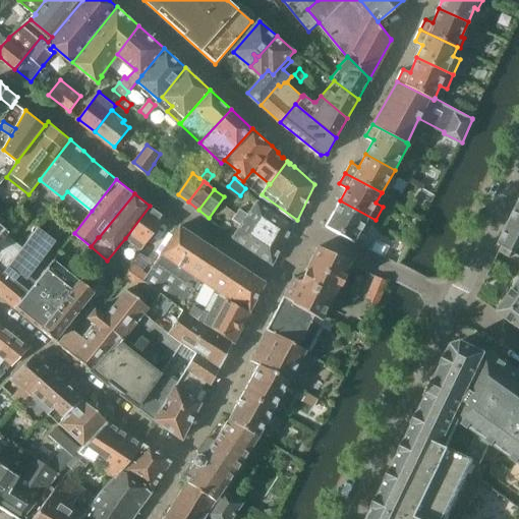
[(241,207),(237,212),(254,223),(284,244),(295,224),(257,199),(248,213),(241,207)]
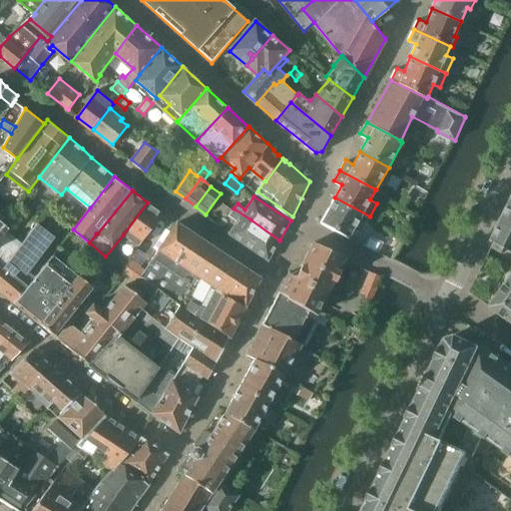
[(370,216),(335,197),(321,221),(349,237),(355,227),(361,230),(370,216)]
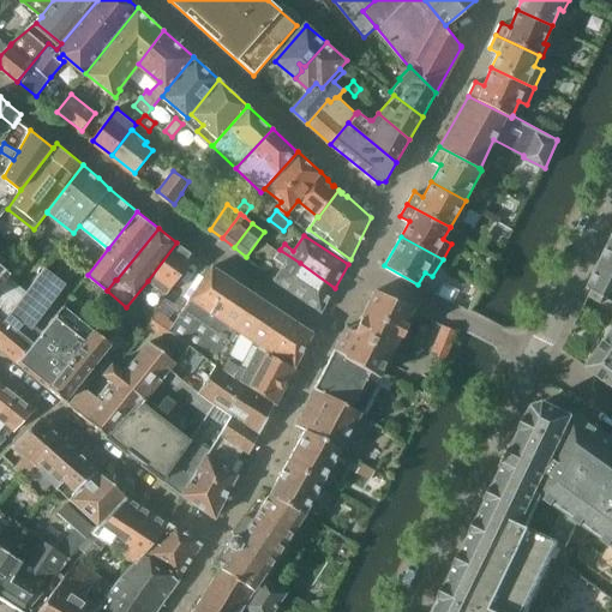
[(177,243),(148,281),(167,294),(196,255),(177,243)]
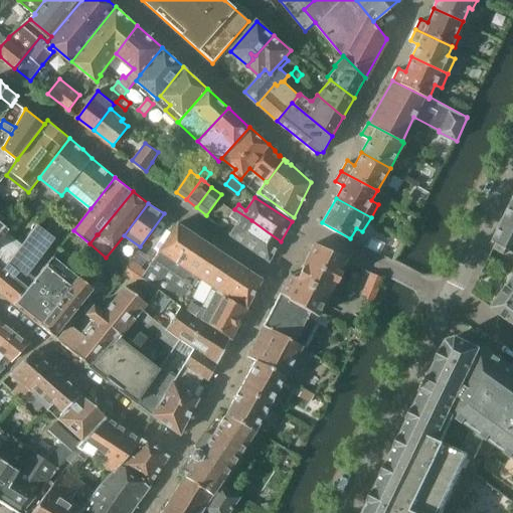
[(251,220),(234,209),(230,215),(238,220),(229,233),(271,261),(281,241),(251,220)]
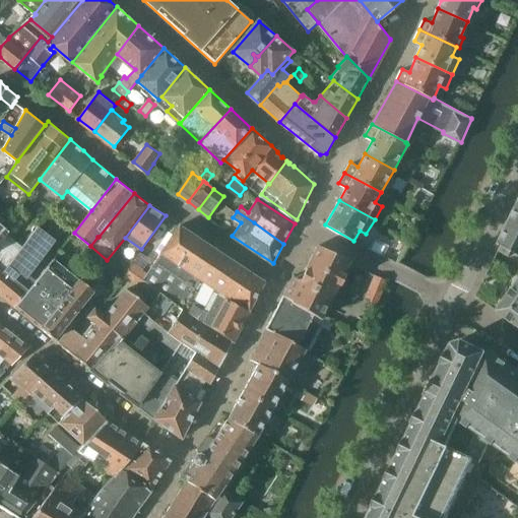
[(515,249),(517,250),(517,211),(503,243),(504,244),(501,249),(512,255),(515,249)]
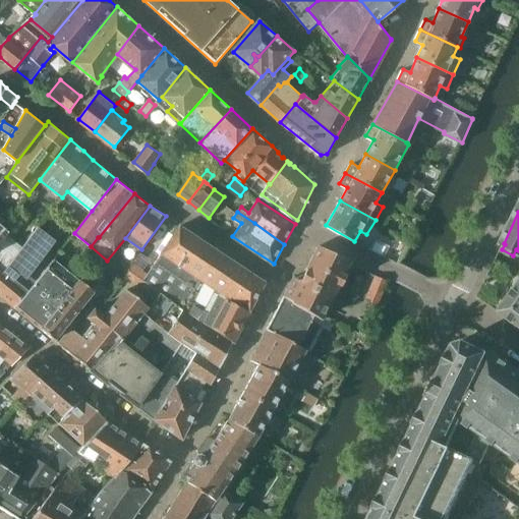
[(0,243),(4,239),(10,232),(1,225),(5,220),(0,216),(0,243)]
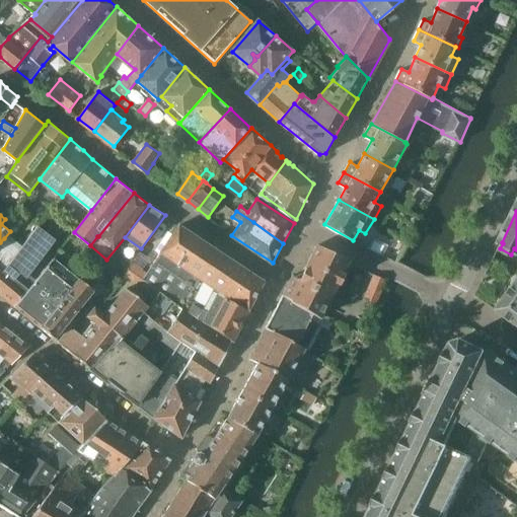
[(0,293),(15,305),(29,288),(22,282),(26,277),(27,278),(57,239),(39,225),(19,250),(5,268),(0,263),(0,293)]
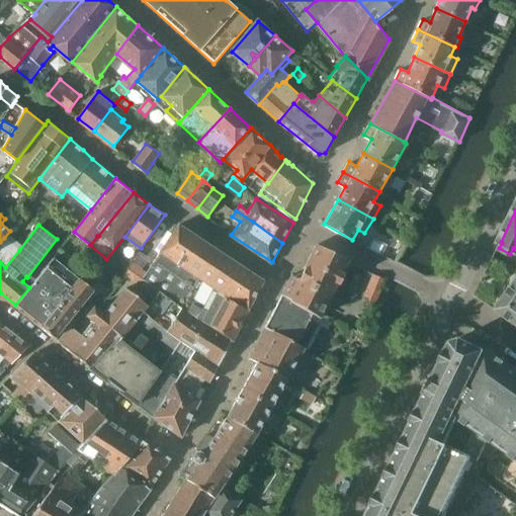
[(232,340),(259,290),(264,280),(180,225),(161,253),(148,271),(133,261),(130,269),(144,278),(160,289),(232,340)]
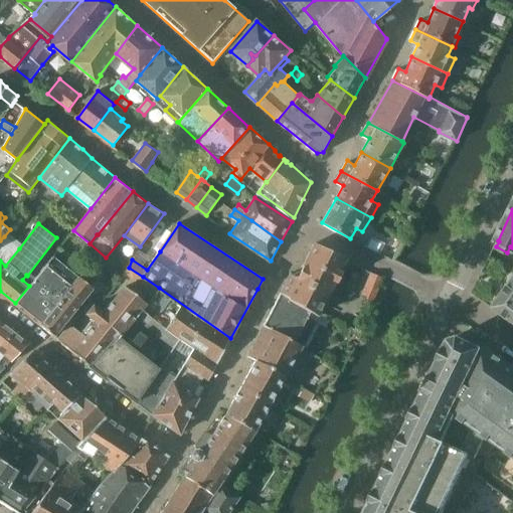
[(291,274),(281,292),(319,313),(346,259),(315,242),(299,279),(291,274)]
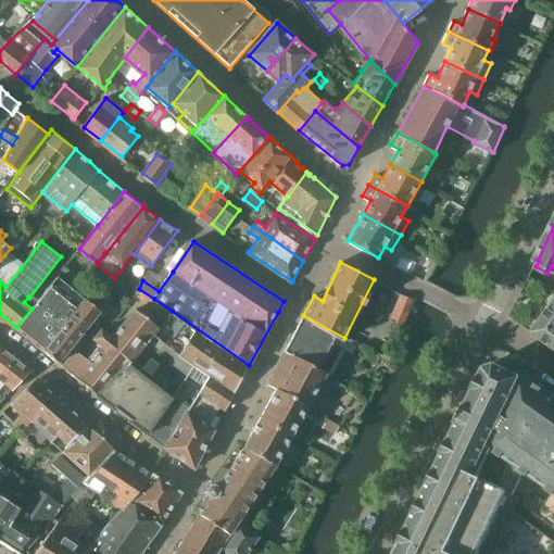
[(112,301),(121,289),(113,282),(103,296),(112,301)]
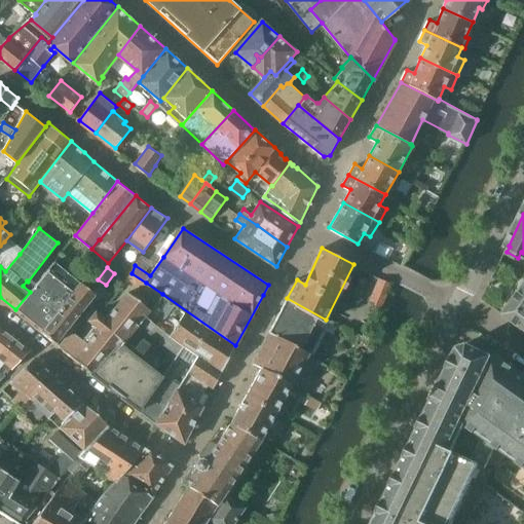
[(96,294),(79,281),(74,288),(49,268),(30,292),(15,309),(55,342),(96,294)]
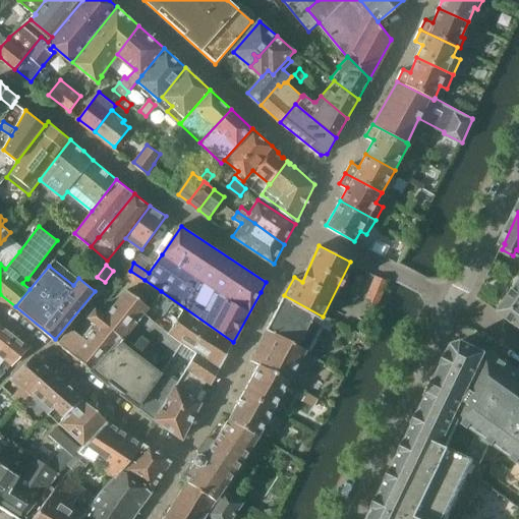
[(155,299),(156,298),(161,291),(145,280),(130,271),(125,279),(155,299)]
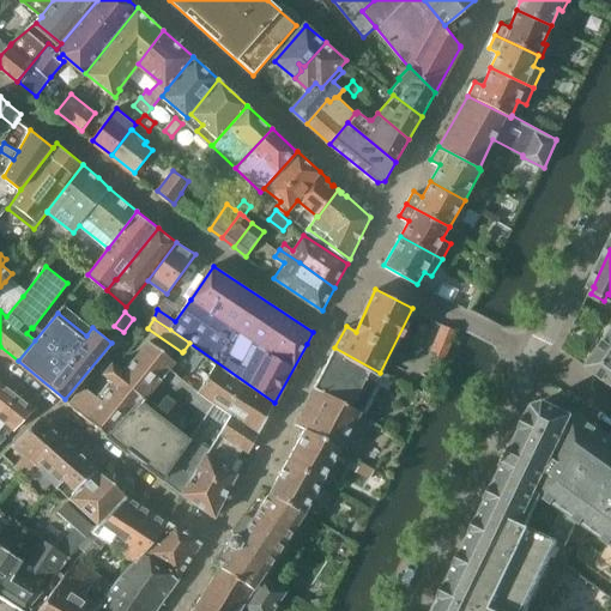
[(443,324),(435,344),(431,351),(446,358),(458,330),(443,324)]
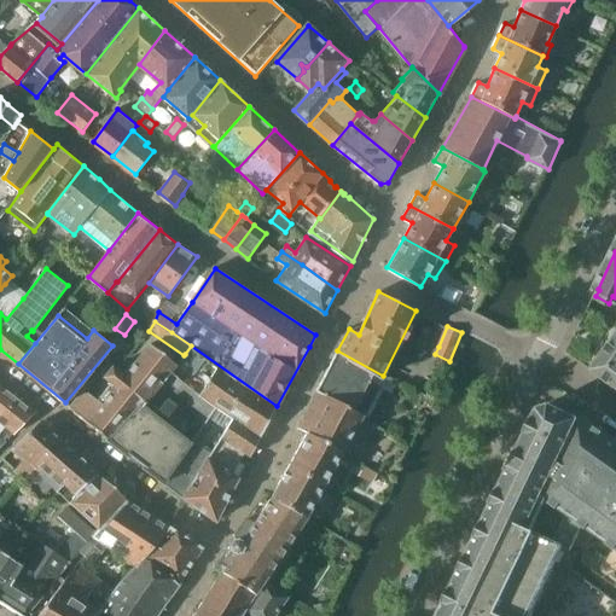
[(615,336),(609,347),(593,368),(597,371),(615,384),(615,336)]
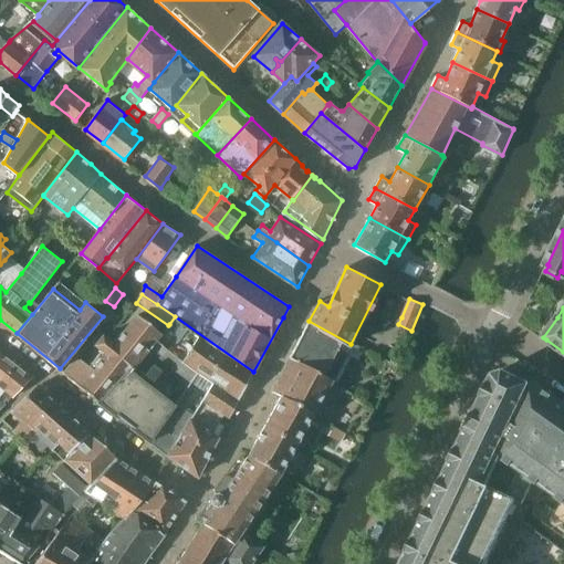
[(90,366),(77,357),(68,369),(64,373),(100,401),(128,368),(133,372),(150,350),(157,342),(165,333),(163,332),(144,317),(138,313),(135,317),(114,343),(104,334),(94,345),(102,351),(90,366)]
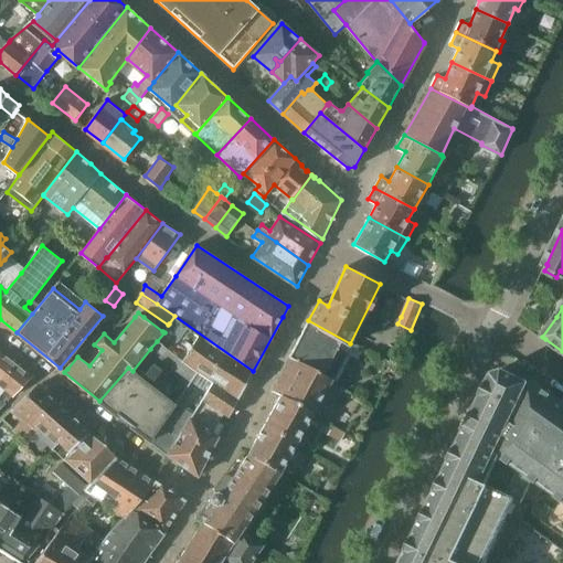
[(162,331),(165,332),(157,341),(162,344),(168,349),(173,354),(180,359),(186,363),(191,368),(192,369),(197,371),(198,372),(198,371),(214,382),(213,382),(238,400),(253,371),(174,316),(169,324),(168,325),(162,331)]
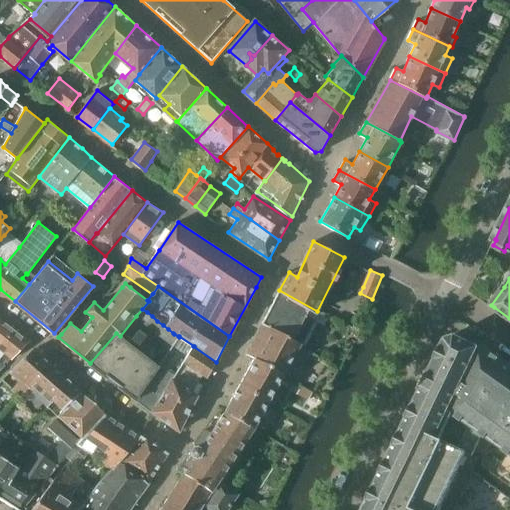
[(279,290),(263,322),(303,344),(316,319),(307,314),(309,310),(316,314),(317,311),(279,290)]
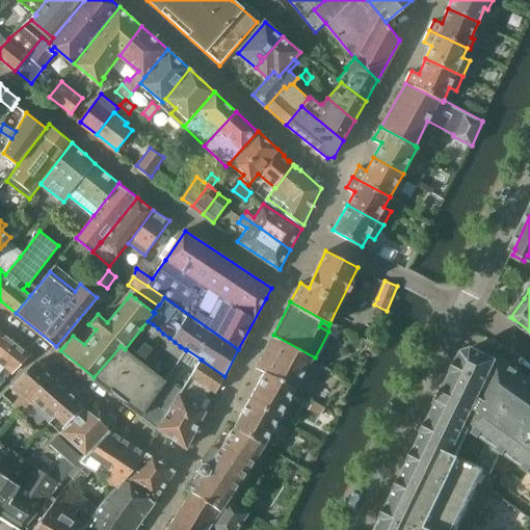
[(147,333),(153,324),(148,321),(141,328),(147,333)]
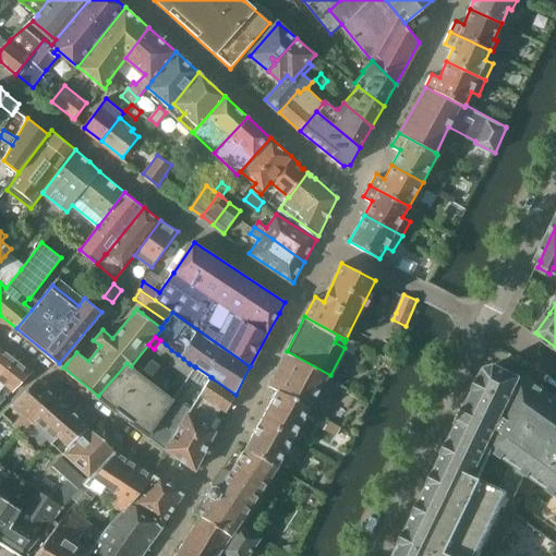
[(160,340),(154,349),(159,353),(166,345),(160,340)]
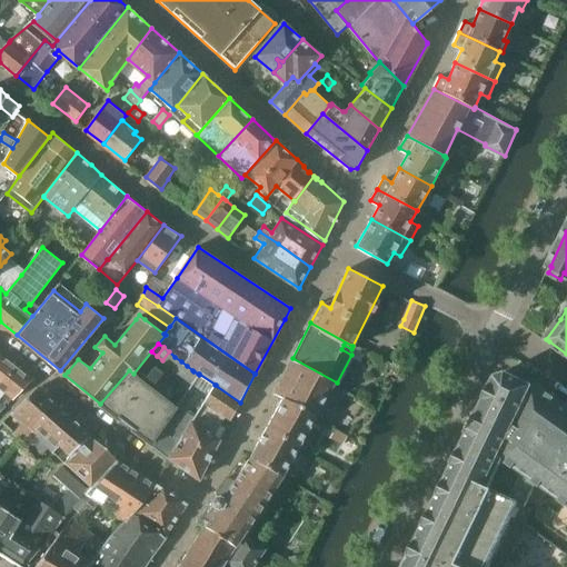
[(168,365),(175,357),(169,351),(162,360),(168,365)]
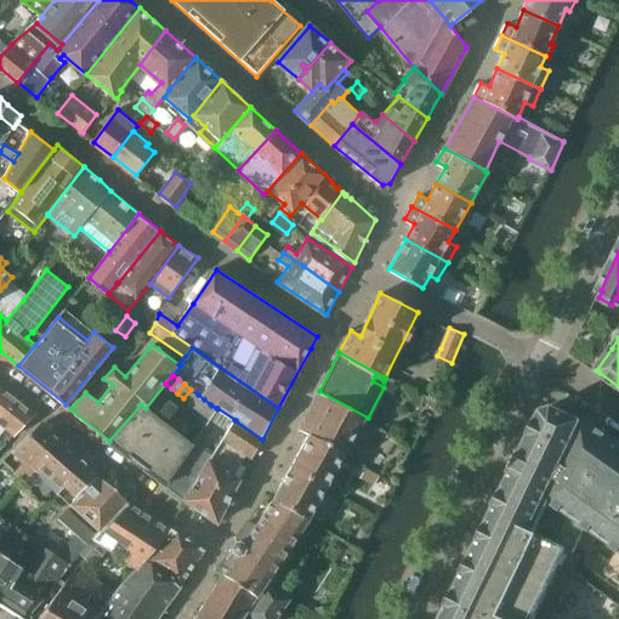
[(0,418),(17,399),(1,386),(0,386),(0,418)]
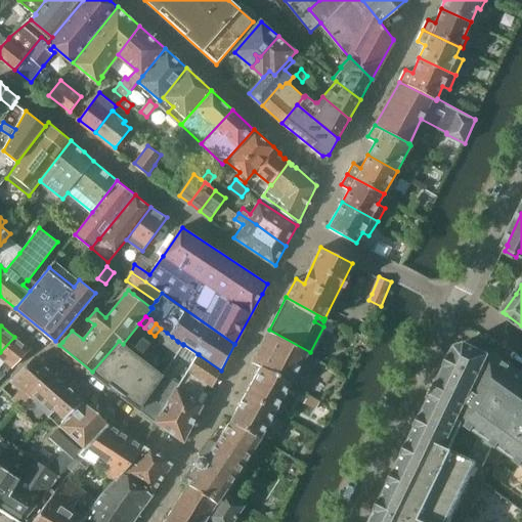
[(161,341),(167,333),(161,329),(155,336),(161,341)]
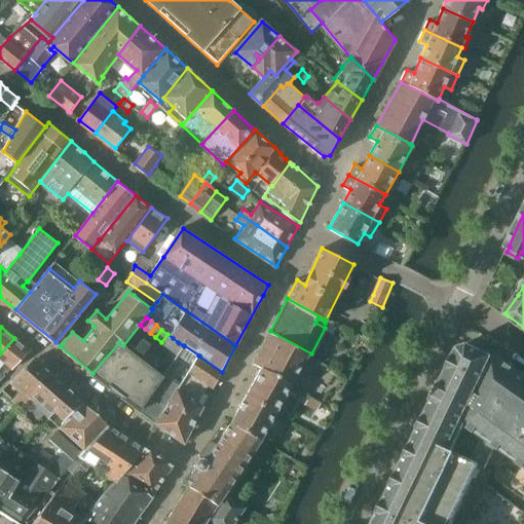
[(254,363),(262,367),(292,383),(297,373),(308,380),(320,360),(310,354),(311,353),(270,331),(254,363)]
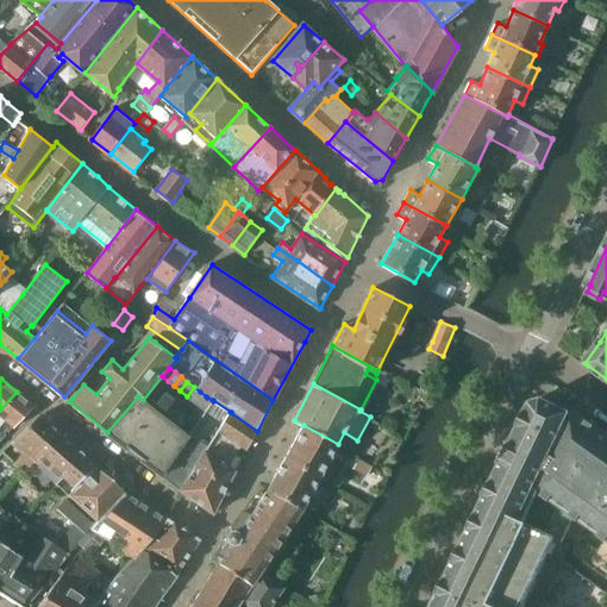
[(193,401),(200,392),(194,387),(187,396),(193,401)]
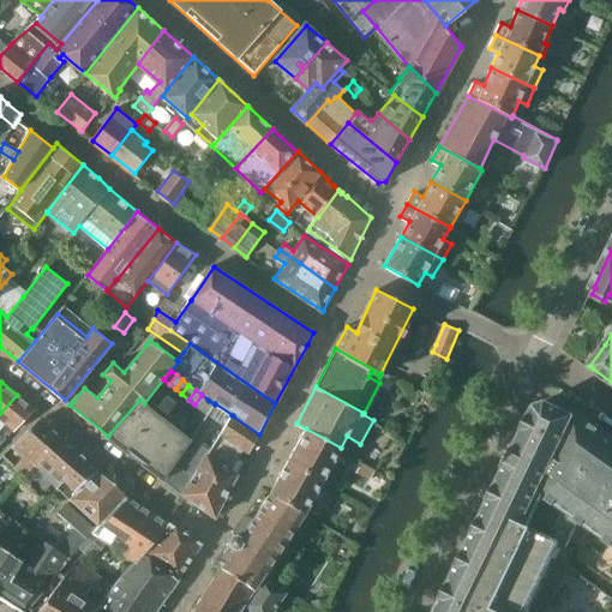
[(0,444),(7,437),(0,431),(7,424),(15,430),(35,409),(17,395),(0,413),(0,444)]
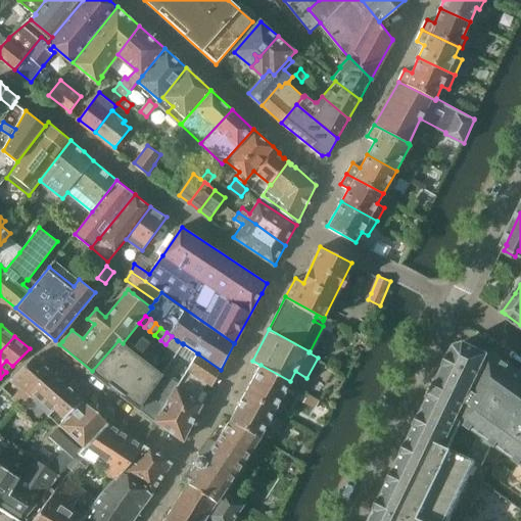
[(171,347),(177,340),(172,336),(166,344),(171,347)]
